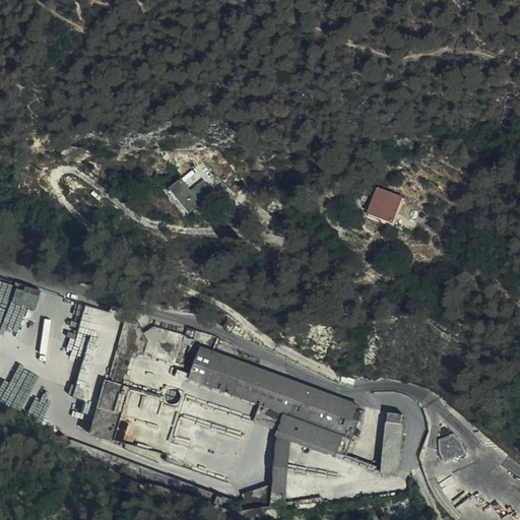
[(228,178),(243,198),(251,191),(235,173),(228,178)]
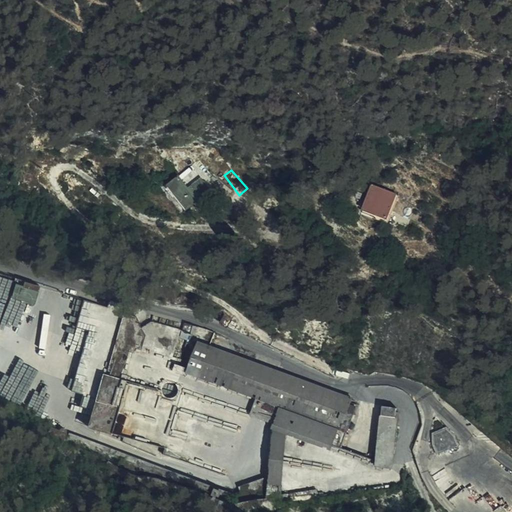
[(169,185),(188,209),(211,190),(202,179),(189,189),(180,177),(169,185)]
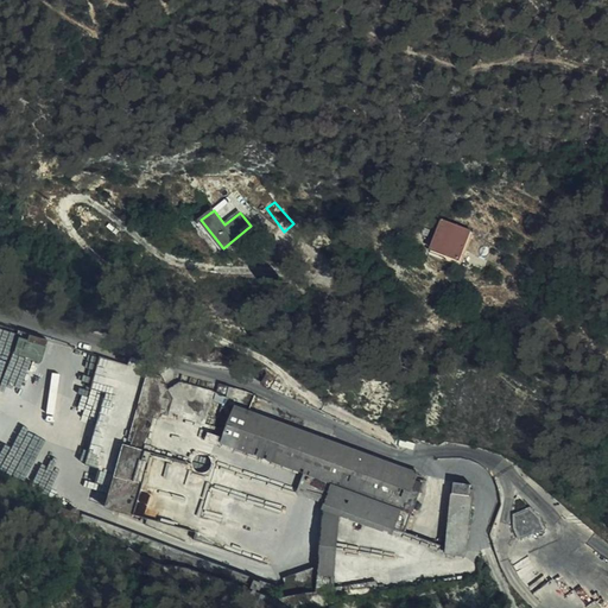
[(432,248),(461,259),(470,230),(442,220),(432,248)]
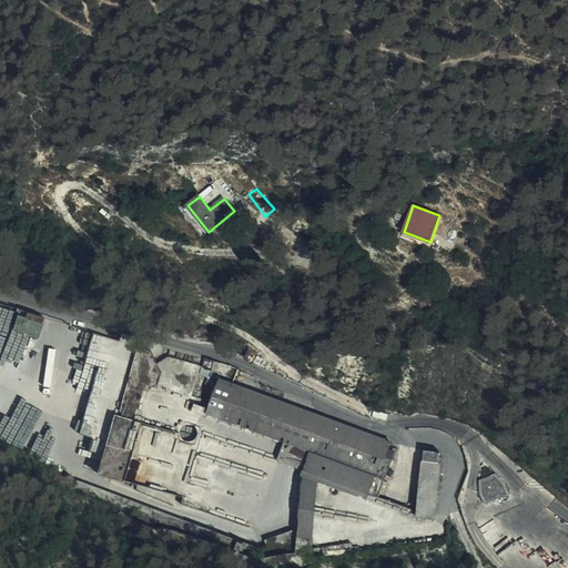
[(176,440),(198,450),(208,415),(226,422),(285,443),(376,476),(371,493),(382,494),(396,452),(387,447),(389,440),(294,406),(221,378),(222,374),(141,348),(143,341),(121,334),(119,341),(94,334),(87,361),(100,364),(90,398),(176,440)]
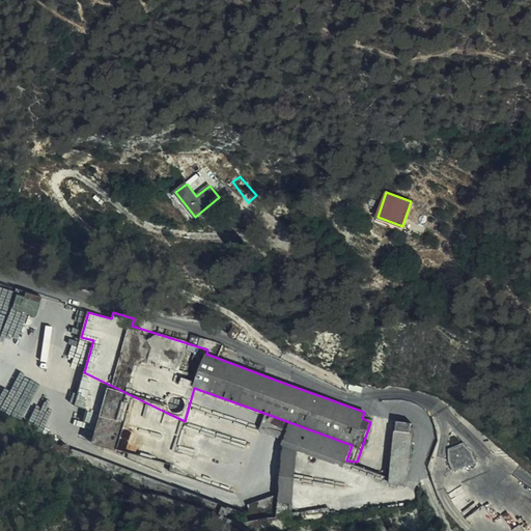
[(142,456),(146,457),(147,456),(165,412),(84,372),(75,403),(88,408),(84,420),(100,423),(94,443),(129,452),(128,459),(140,464),(142,456)]
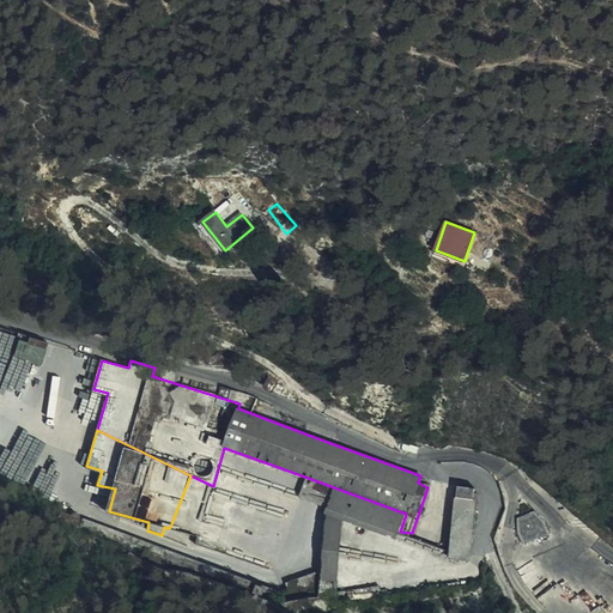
[(170,527),(169,528),(199,535),(213,486),(190,475),(170,527)]
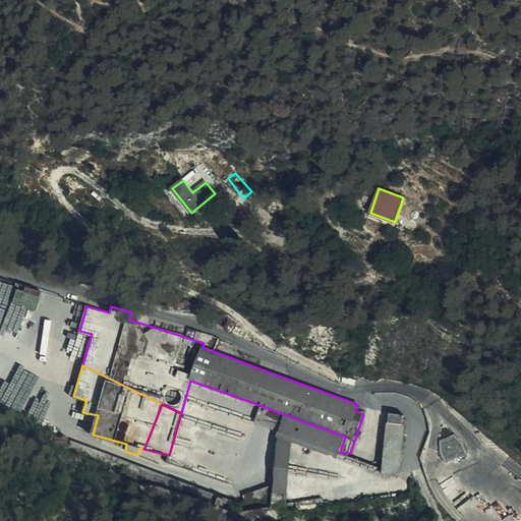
[(345,437),(262,406),(253,427),(278,437),(278,447),(292,448),(293,443),(313,450),(340,452),(345,437)]
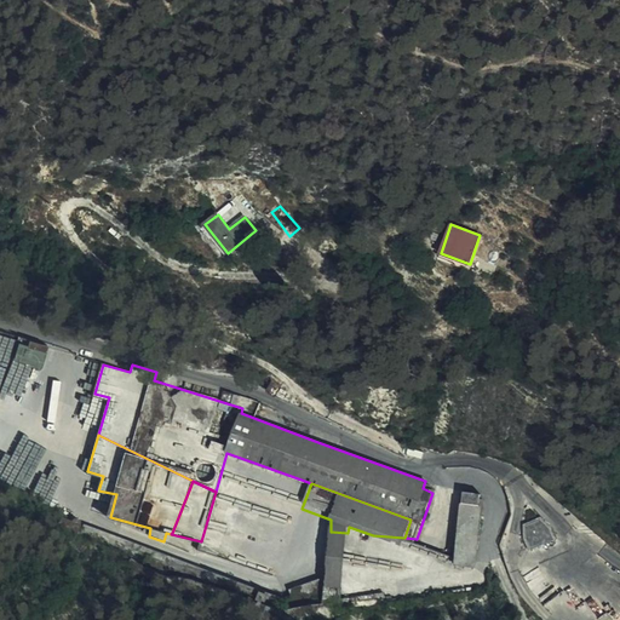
[(464,493),(459,543),(476,544),(481,494),(464,493)]
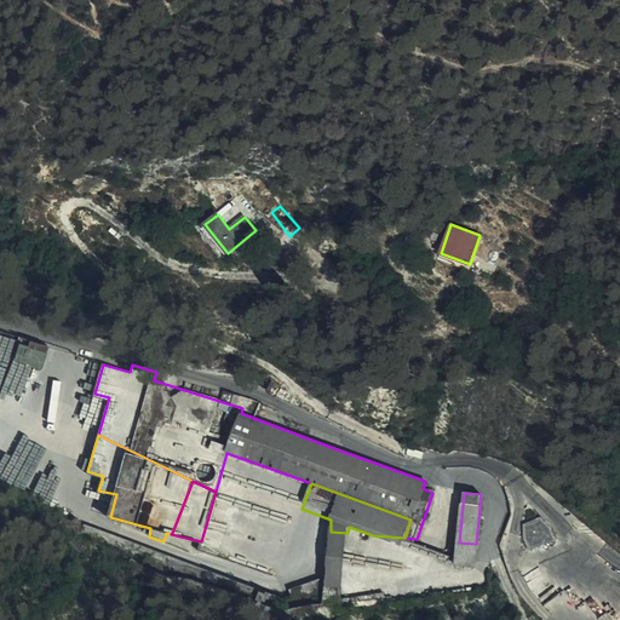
[(58,530),(76,538),(81,527),(81,522),(75,520),(73,522),(70,526),(61,522),(58,530)]
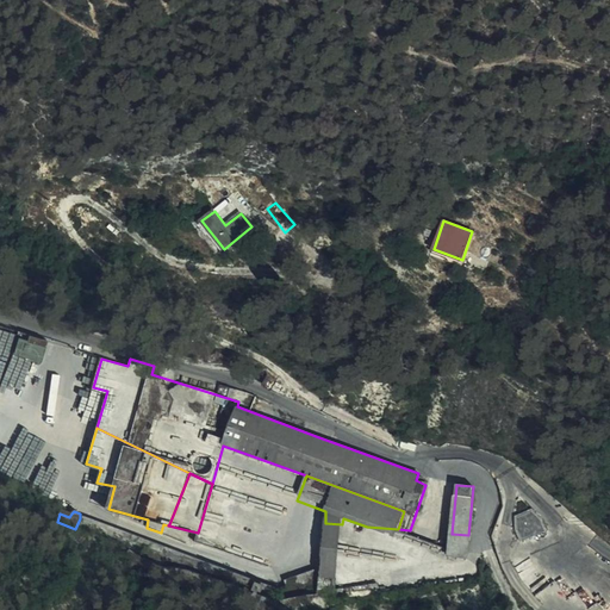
[(342,524),(325,523),(319,577),(337,579),(337,574),(342,524)]
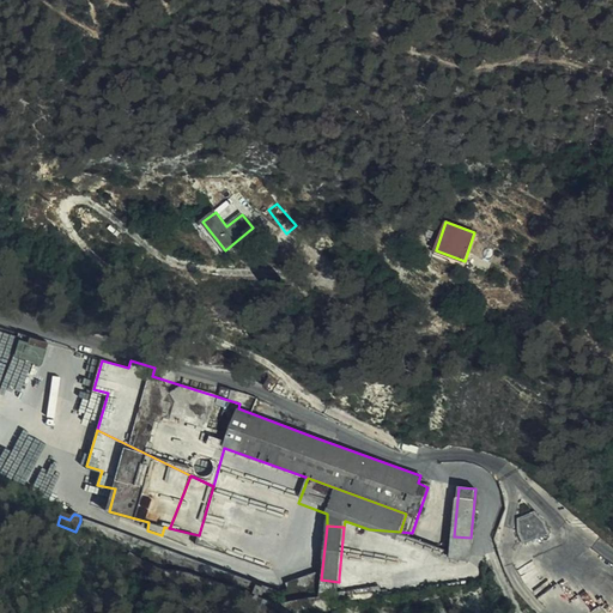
[(369,529),(344,527),(339,577),(451,562),(451,558),(468,560),(471,538),(454,536),(451,552),(410,538),(412,533),(400,532),(396,539),(369,529)]
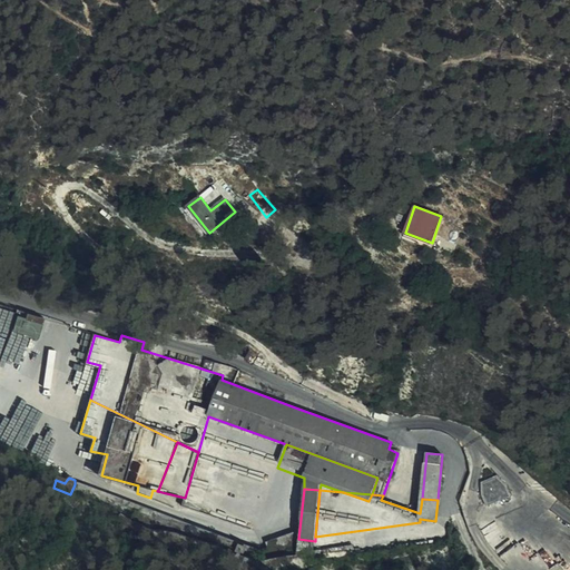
[(372,494),(343,492),(369,501),(372,494)]
